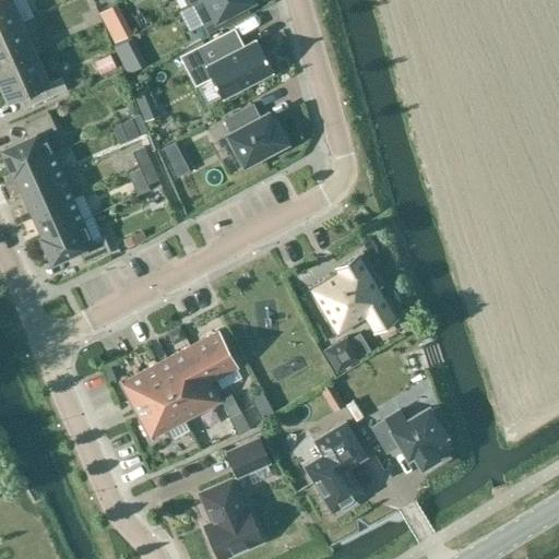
[(11,0),(0,0),(0,30),(21,21),(11,0)]
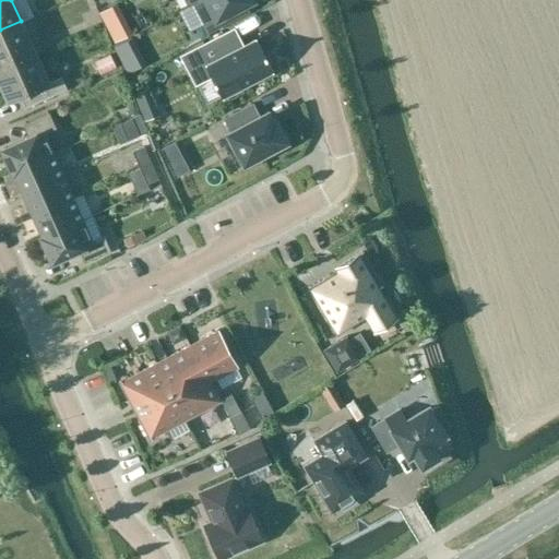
[(249,0),(204,0),(213,14),(201,21),(206,33),(235,18),(230,10),(249,0)]
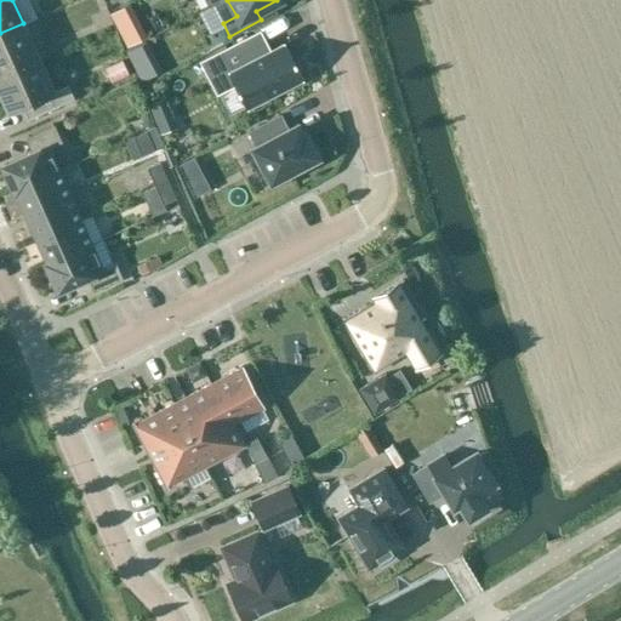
[(0,33),(0,74),(38,57),(23,23),(0,33)]
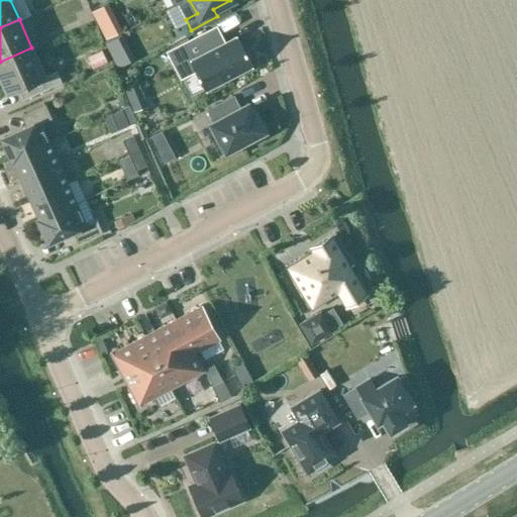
[(209,29),(167,52),(181,78),(194,71),(205,90),(252,66),(236,36),(225,41),(217,45),(209,29)]
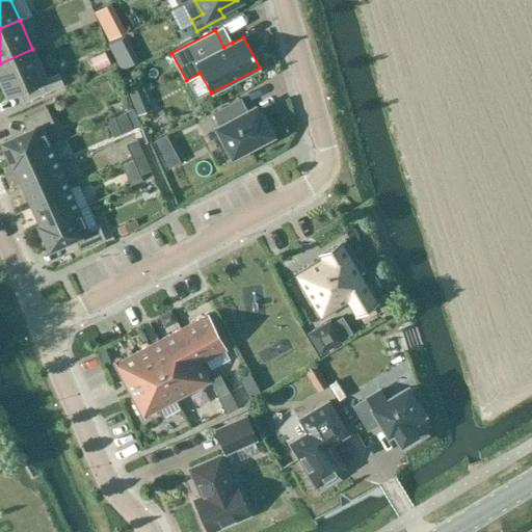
[(79,67),(96,62),(92,48),(76,51),(79,67)]
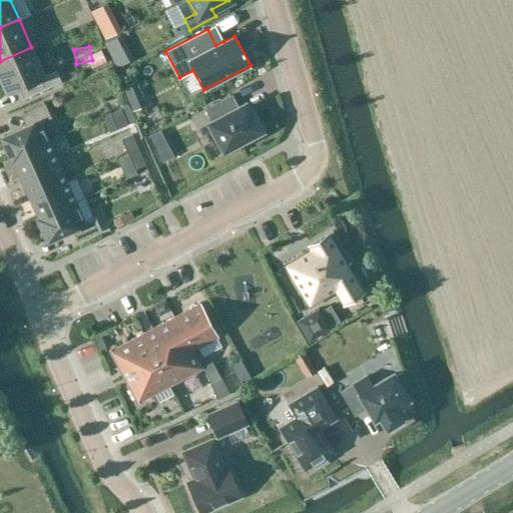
[(44,75),(31,47),(0,61),(0,76),(7,92),(44,75)]
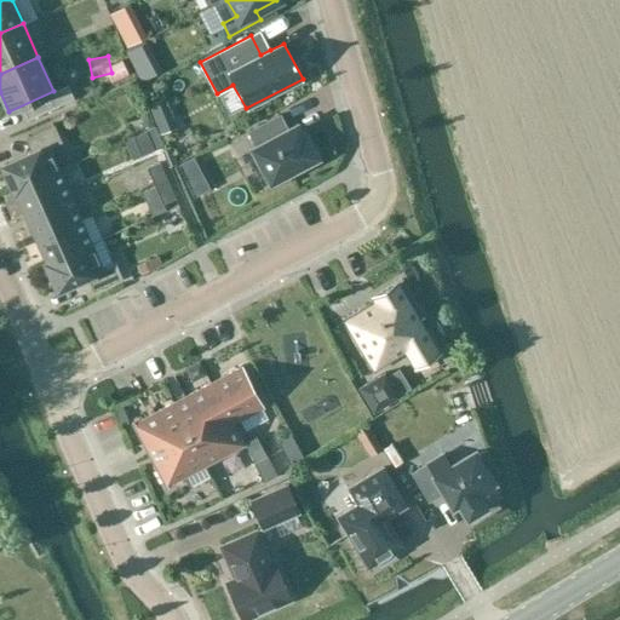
[(68,85),(21,105),(27,120),(74,99),(68,85)]
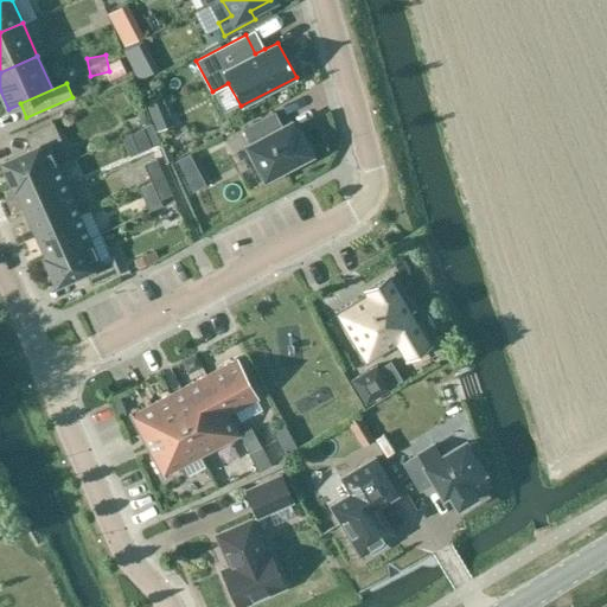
[(157,97),(146,102),(151,113),(161,108),(157,97)]
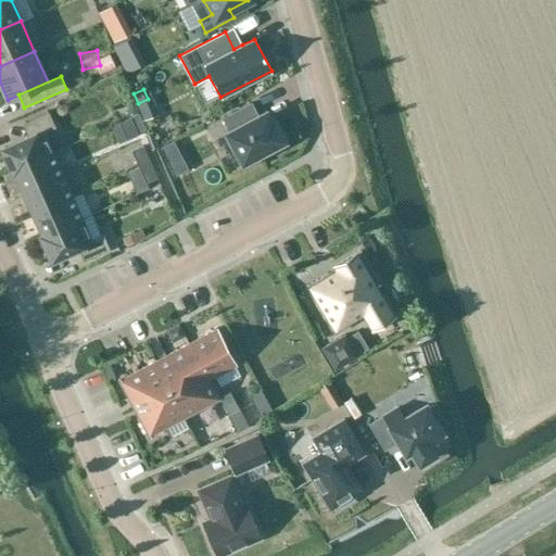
[(251,103),(223,118),(230,131),(227,133),(242,162),(264,150),(266,153),(280,147),(278,142),(282,140),(273,122),(269,123),(265,113),(257,116),(251,103)]
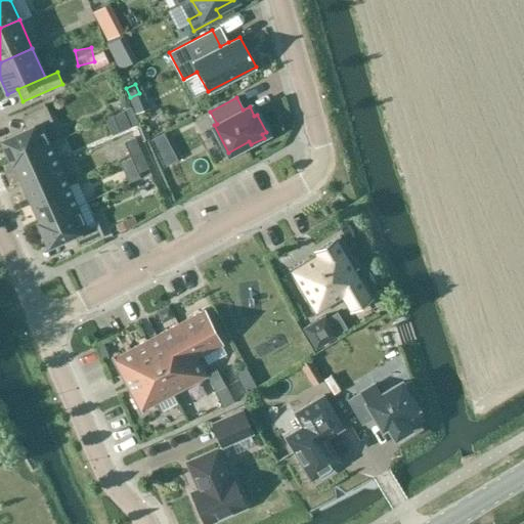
[(28,129),(2,140),(11,162),(14,161),(49,144),(40,125),(51,120),(45,105),(22,117),(28,129)]
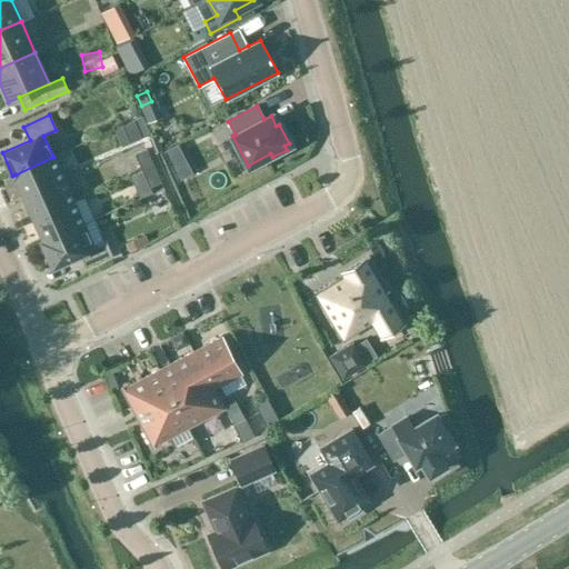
[(141,137),(133,121),(122,126),(129,142),(141,137)]
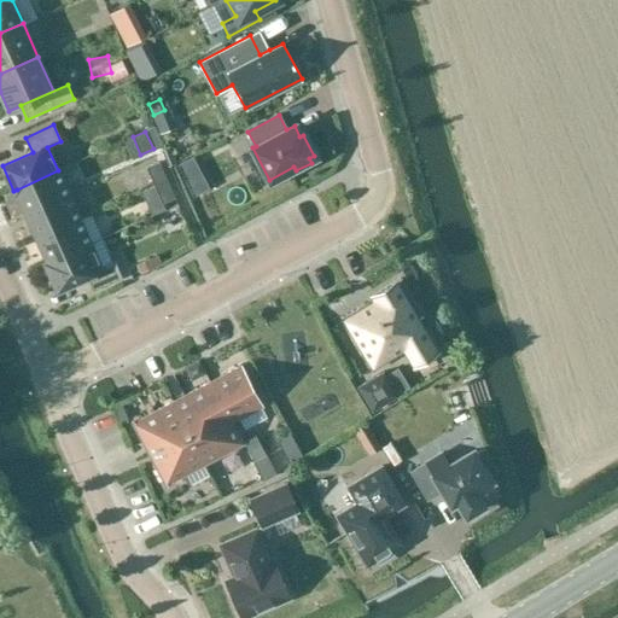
[(167,180),(158,162),(146,168),(155,185),(167,180)]
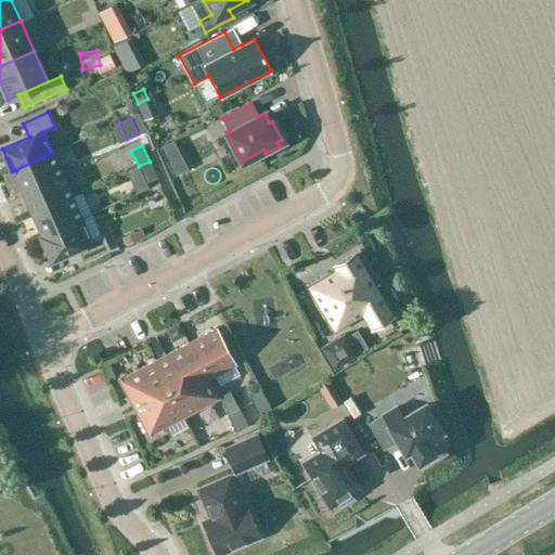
[(52,153),(15,170),(24,191),(61,175),(52,153)]
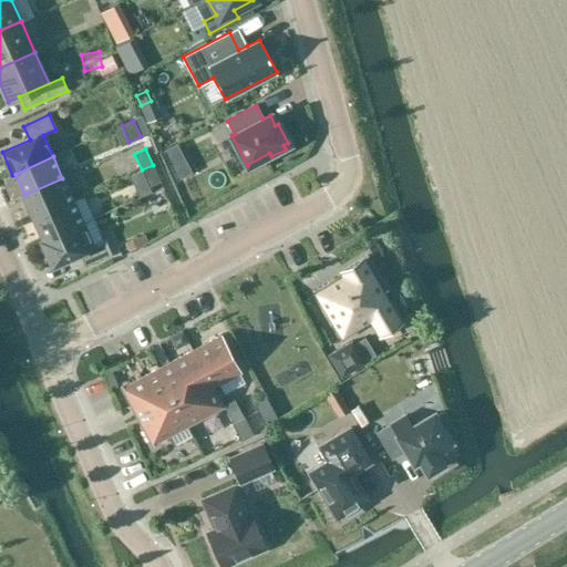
[(160,181),(153,165),(142,169),(148,186),(160,181)]
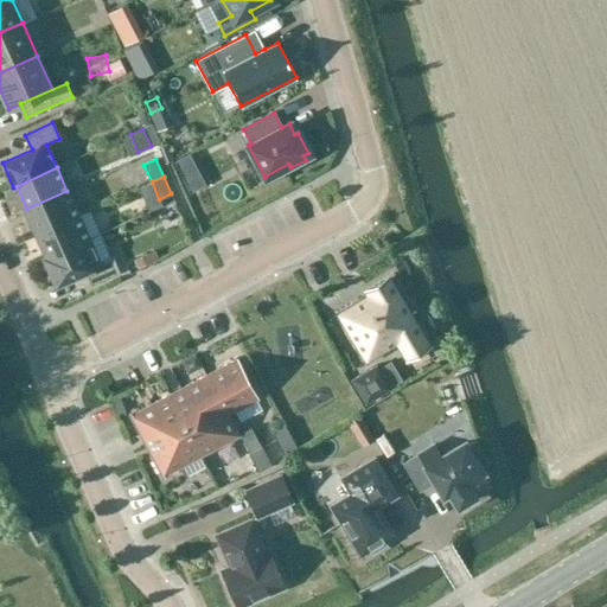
[(66,191),(26,209),(37,234),(77,215),(66,191)]
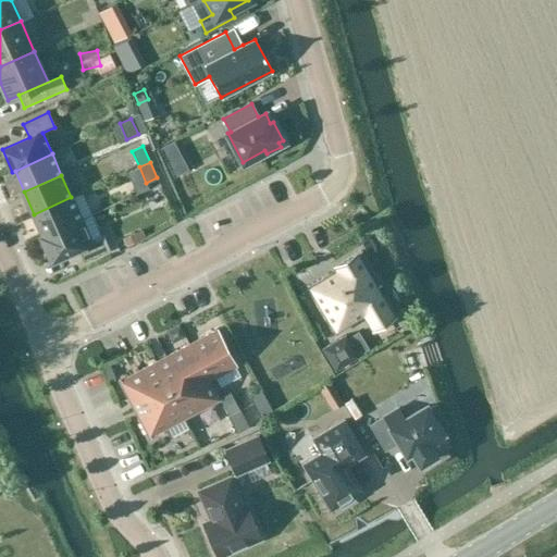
[(71,197),(34,214),(44,235),(81,219),(71,197)]
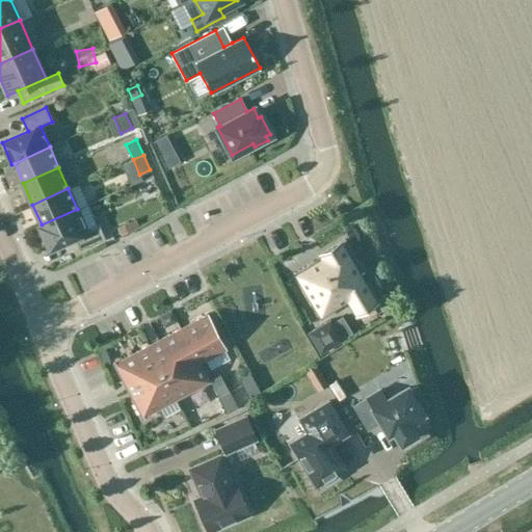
[(42,224),(40,225),(49,247),(75,236),(80,248),(104,238),(98,224),(86,230),(77,209),(42,224)]
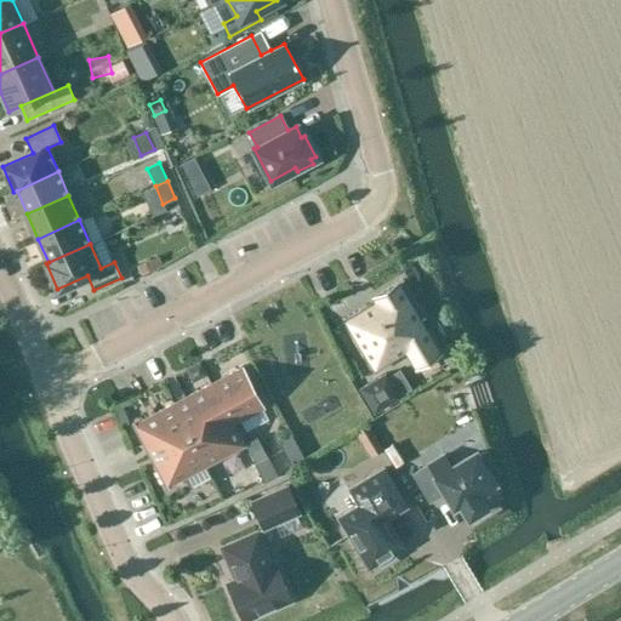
[(375,302),(345,320),(374,370),(405,352),(415,369),(440,353),(420,320),(425,317),(402,280),(372,297),(375,302)]
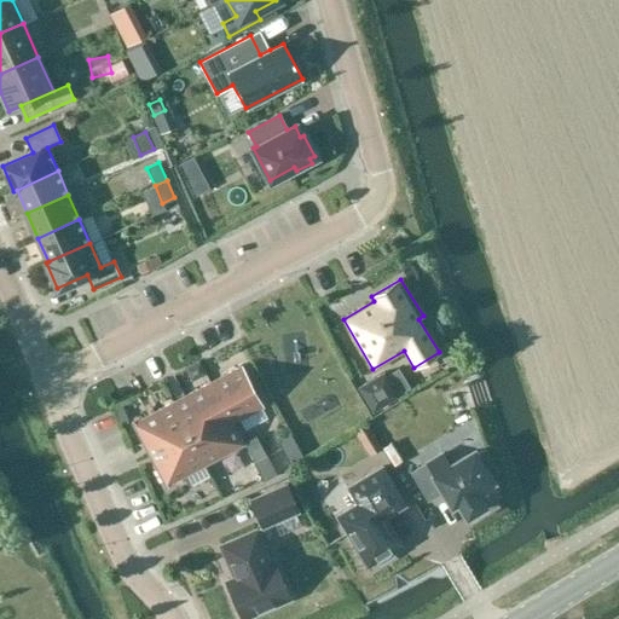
[(244,444),(232,422),(262,406),(241,365),(133,423),(133,421),(132,422),(166,486),(167,486),(167,485),(244,444)]
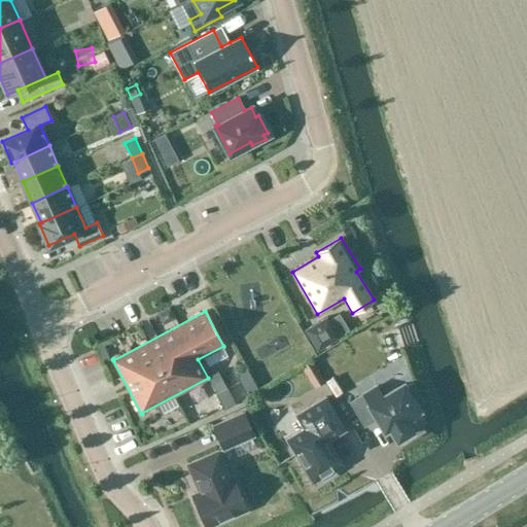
[(326,317),(305,329),(317,350),(320,348),(339,337),(341,336),(349,330),(339,314),(328,320),(326,317)]
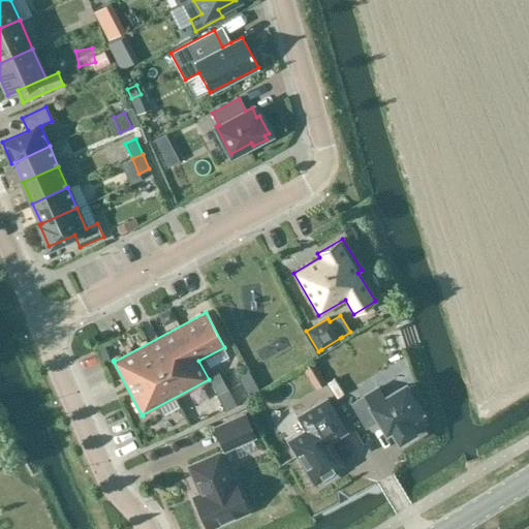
[(315,391),(327,383),(313,362),(302,368),(315,391)]
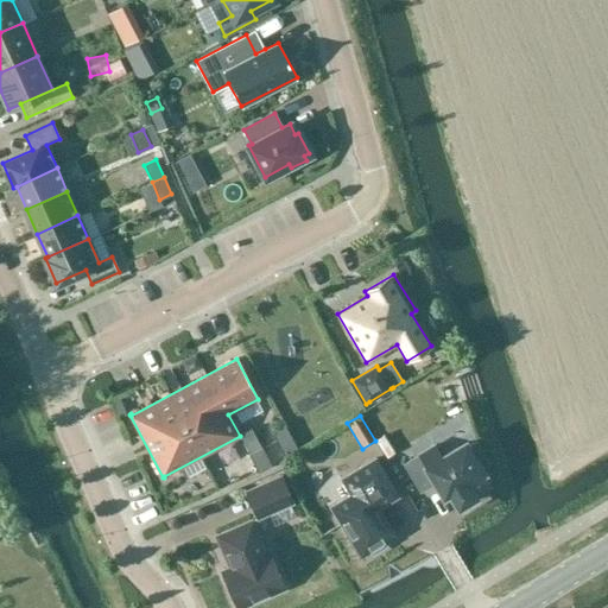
[(424,443),(448,430),(442,420),(418,434),(424,443)]
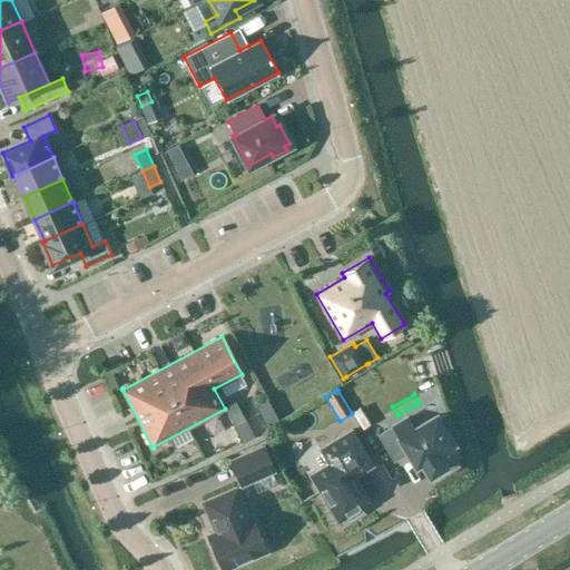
[(271,406),(266,397),(255,404),(259,412),(271,406)]
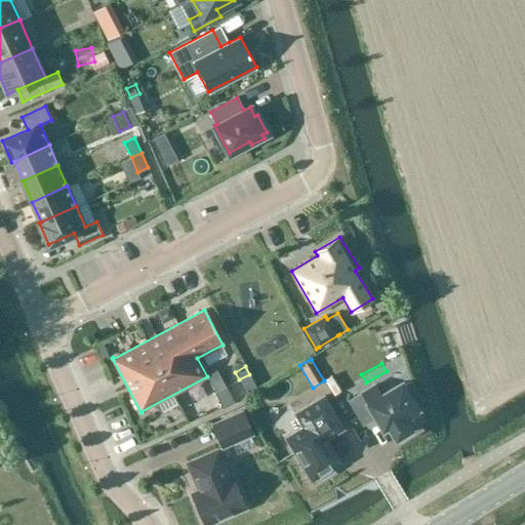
[(249,374),(239,379),(242,388),(253,381),(249,374)]
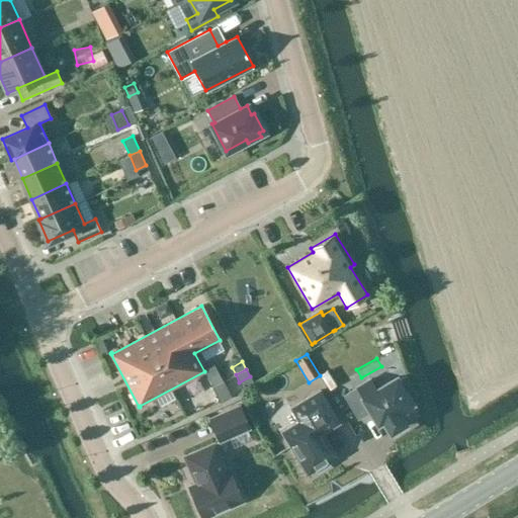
[(250,376),(239,382),(243,390),(254,383),(250,376)]
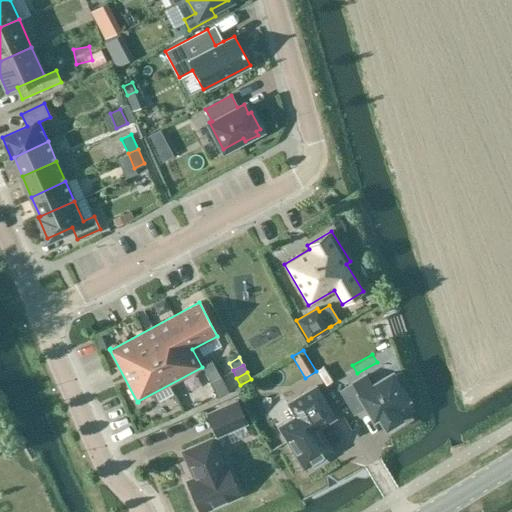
[(366,375),(340,391),(354,413),(366,405),(373,417),(378,414),(386,426),(399,418),(397,416),(412,407),(404,394),(411,389),(401,372),(393,376),(391,373),(372,385),(366,375)]
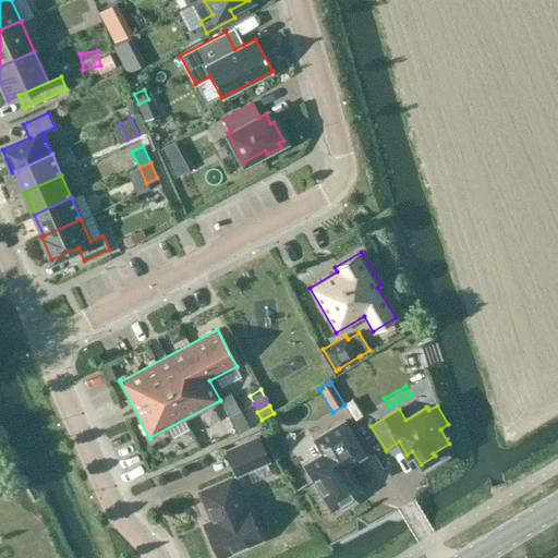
[(244,419),(240,411),(228,417),(232,425),(244,419)]
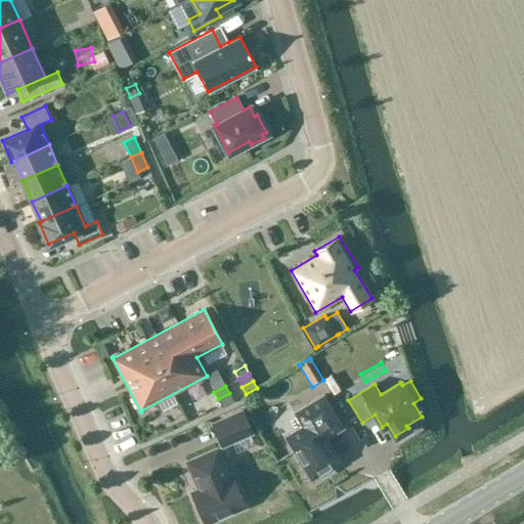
[(229,393),(218,399),(222,407),(233,401),(229,393)]
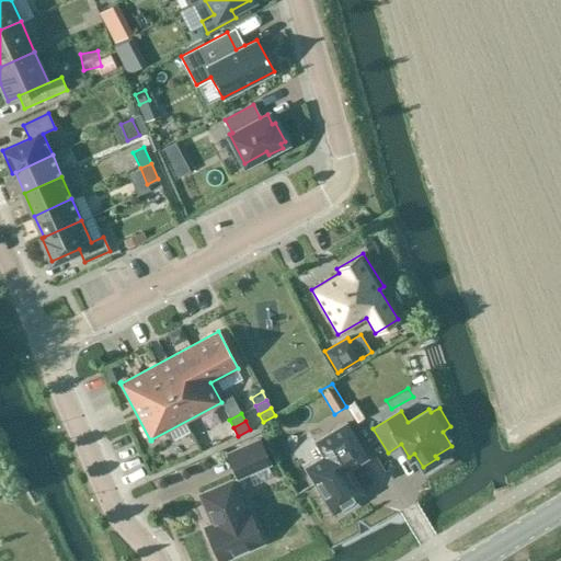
[(363,494),(347,468),(366,457),(346,423),(316,442),(324,456),(307,467),(333,512),(341,507),(344,511),(357,503),(355,500),(363,494)]
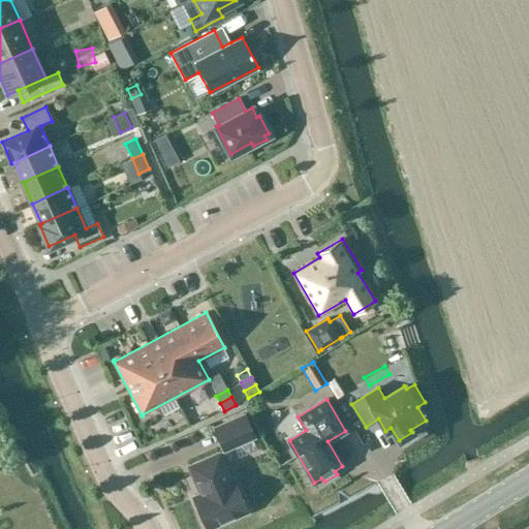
[(244,414),(214,428),(224,450),(254,437),(244,414)]
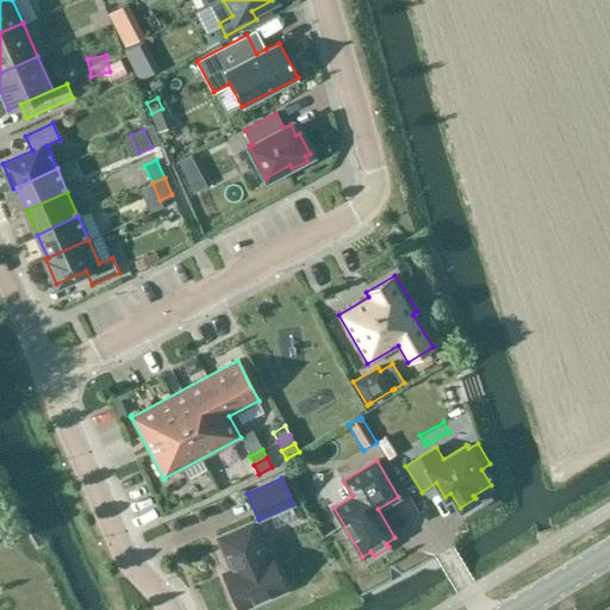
[(251,522),(217,537),(230,568),(222,572),(238,609),(286,590),(269,552),(266,553),(251,522)]
